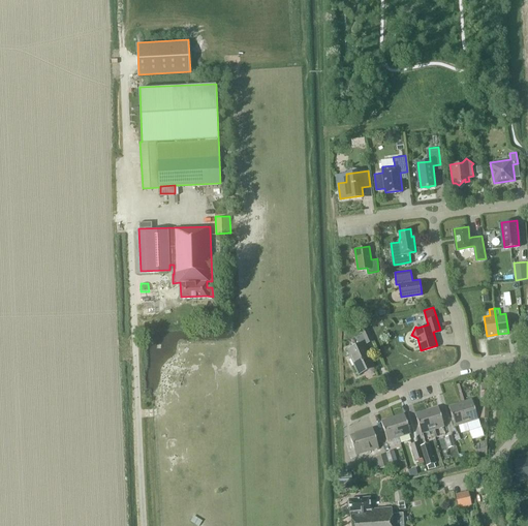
[(359,343),(348,348),(359,372),(374,365),(364,341),(367,340),(367,341),(373,339),(374,338),(368,327),(362,330),(363,332),(355,336),(359,343)]
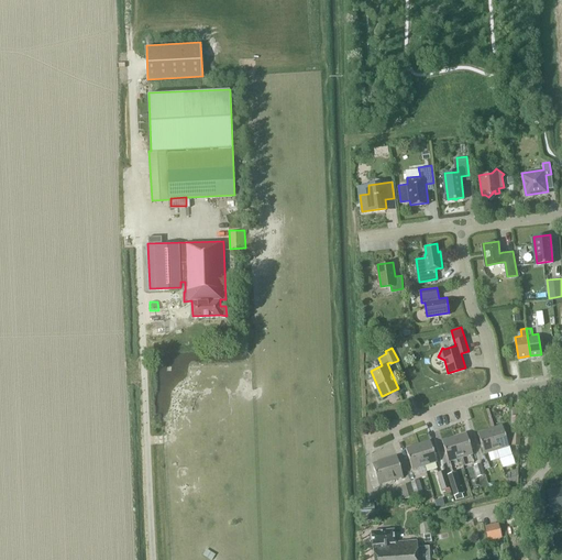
[(503,424),(491,427),(497,448),(499,457),(513,452),(510,443),(509,445),(503,424)]
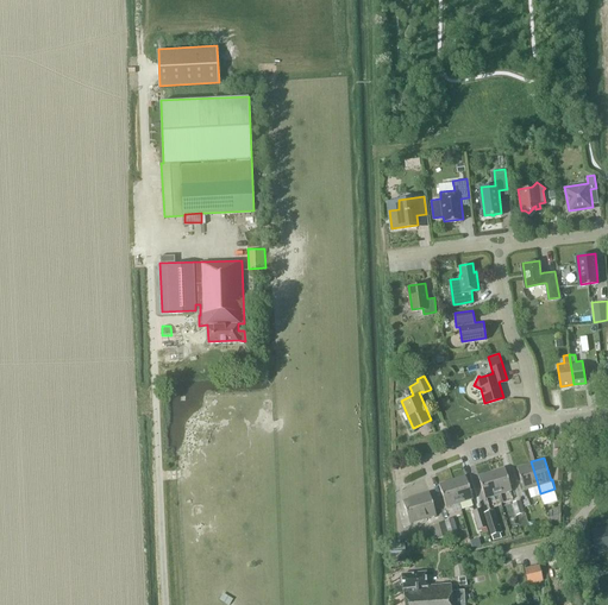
[(524,489),(538,484),(531,461),(518,466),(524,489)]
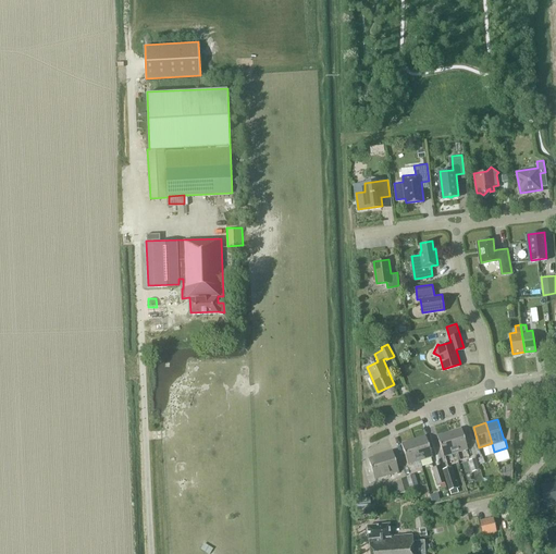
[(516,426),(515,426),(507,426),(506,438),(515,439),(516,426)]
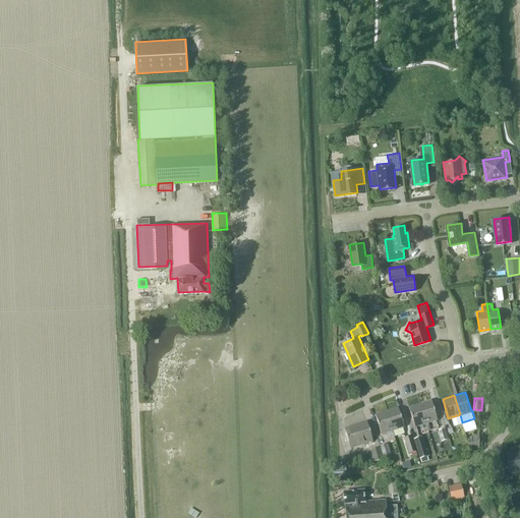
[(426,421),(438,418),(431,399),(420,402),(426,421)]
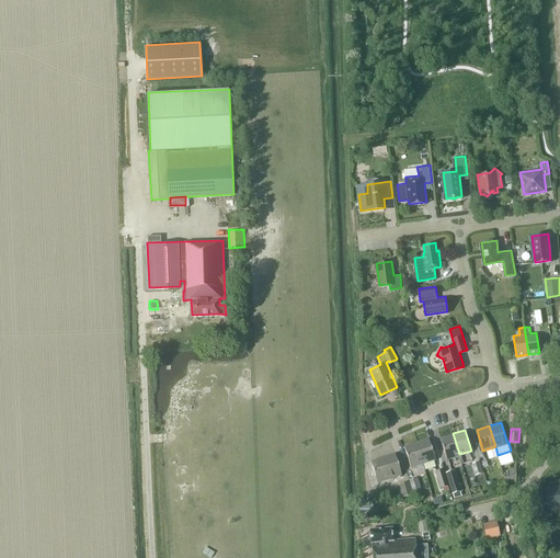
[(447,457),(459,454),(453,433),(441,436),(447,457)]
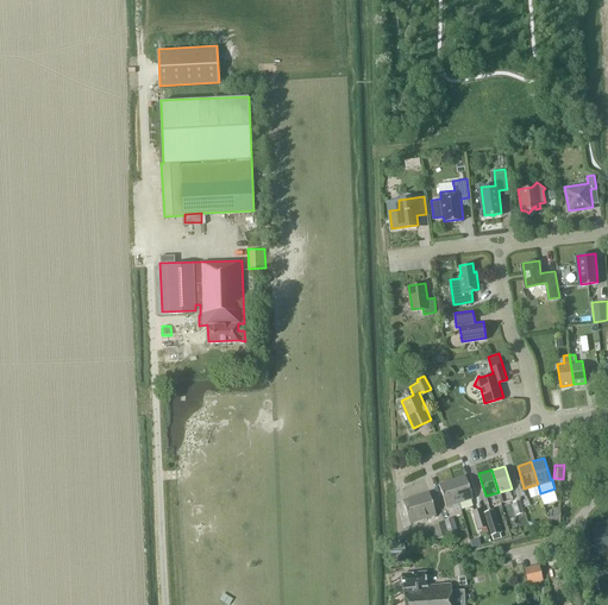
[(459,500),(472,497),(465,474),(452,478),(459,500)]
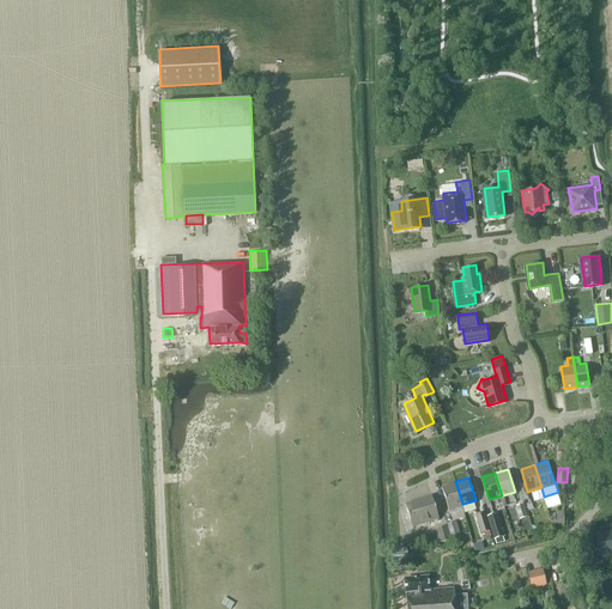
[(449,509),(462,504),(455,481),(442,486),(449,509)]
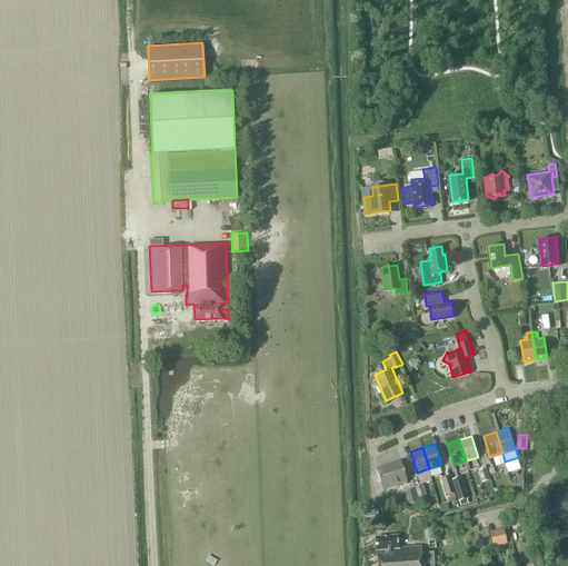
[(396,484),(408,479),(401,458),(389,463),(396,484)]
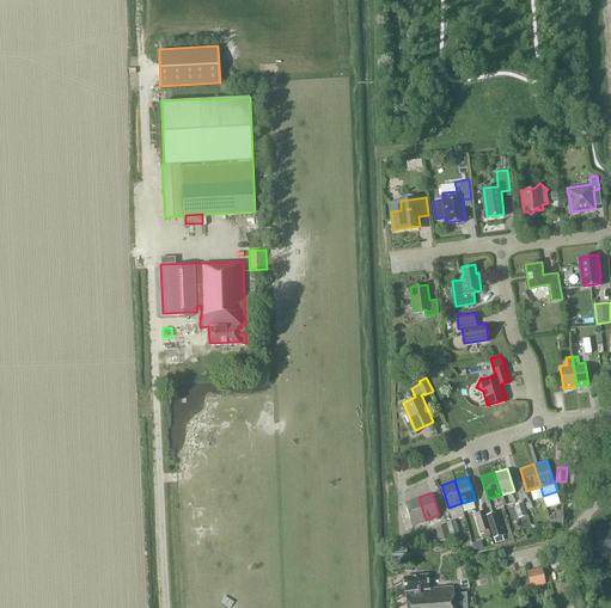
[(413,523),(426,520),(419,497),(405,501),(413,523)]
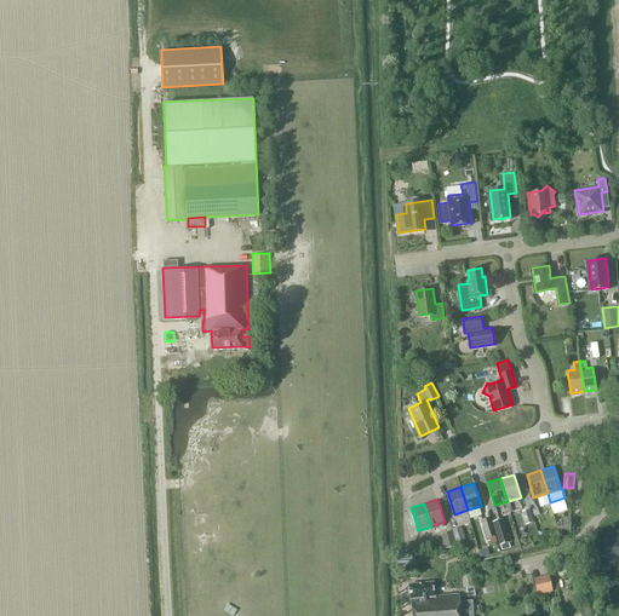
[(534,520),(531,506),(522,510),(526,523),(534,520)]
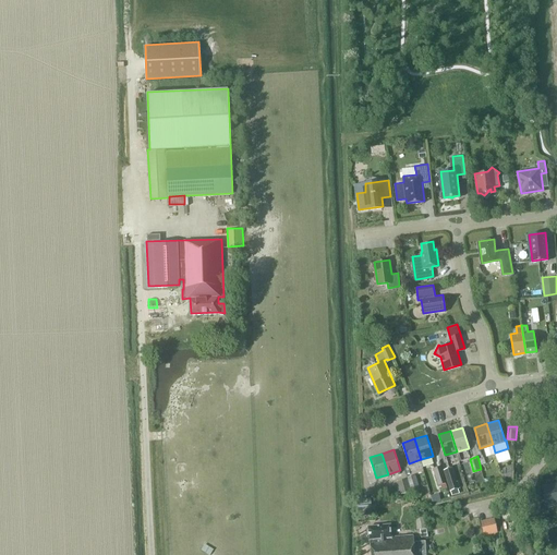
[(513,463),(499,468),(505,482),(513,478),(515,462),(513,463)]
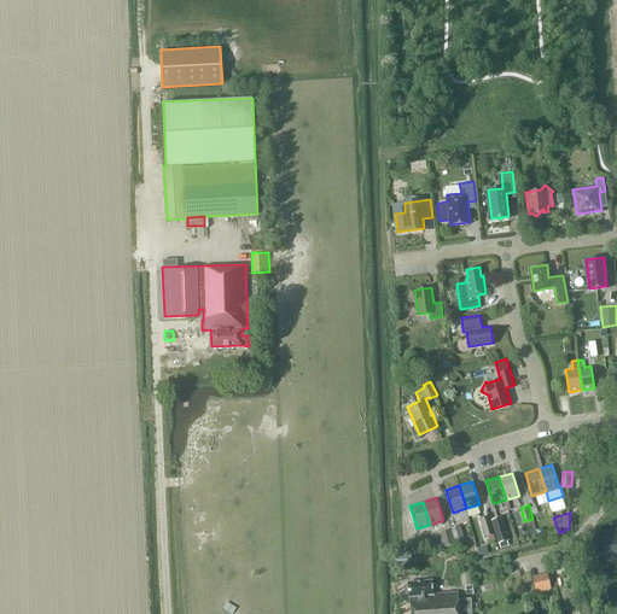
[(495,532),(489,514),(479,516),(485,536),(489,534),(495,533),(495,532)]
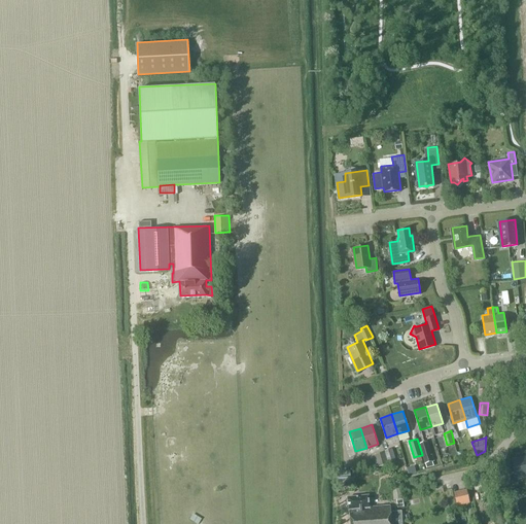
[(431,452),(427,440),(419,442),(425,462),(435,459),(433,452),(431,452)]
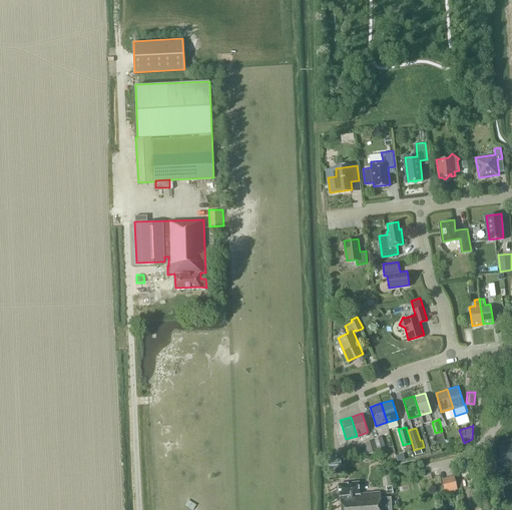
[(386,446),(382,434),(375,437),(379,449),(386,446)]
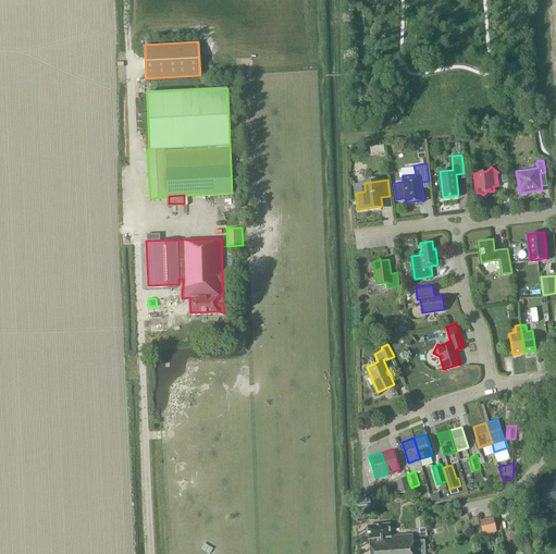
[(411,489),(407,476),(396,479),(399,492),(411,489)]
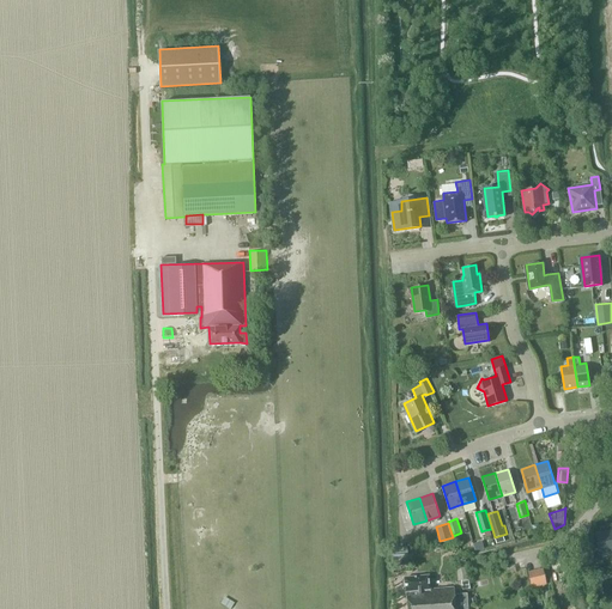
[(611,528),(595,531),(600,555),(611,552),(611,528)]
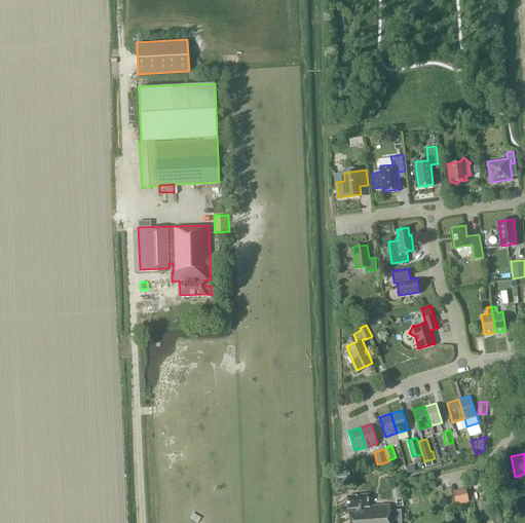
[(455,500),(469,497),(466,487),(453,490),(455,500)]
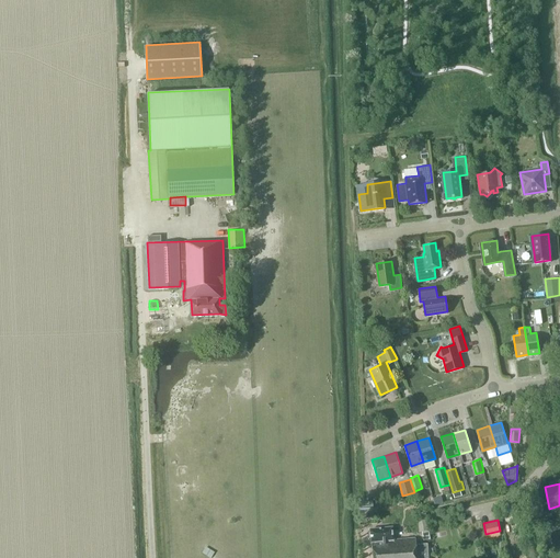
[(429,557),(427,543),(416,543),(415,536),(393,538),(392,526),(370,528),(373,557),(429,557)]
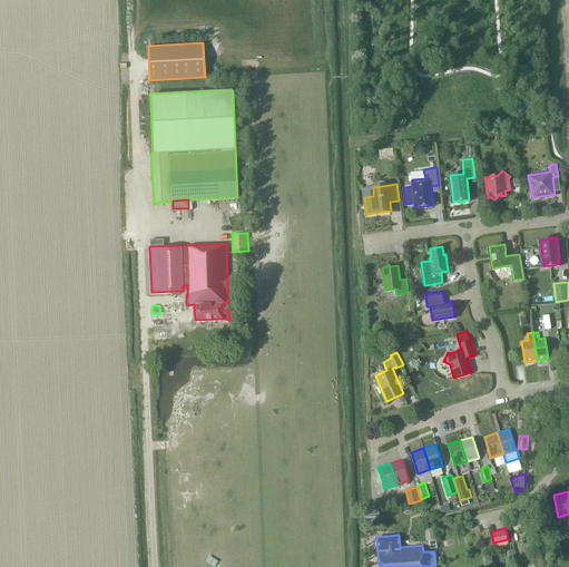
All buildings are outlined.
